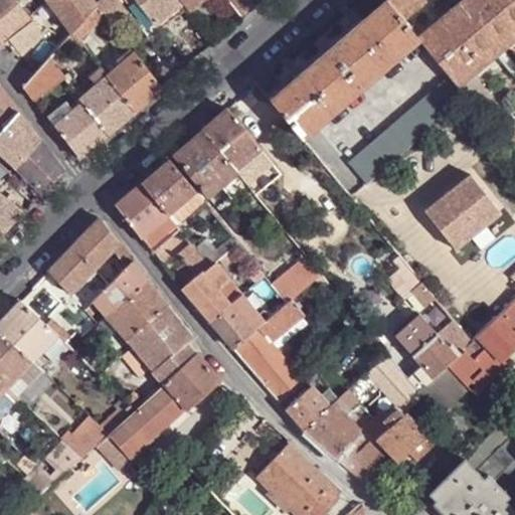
[(30,17),(15,0),(0,0),(0,47),(10,65),(36,45),(24,29),(33,22),(30,17)]
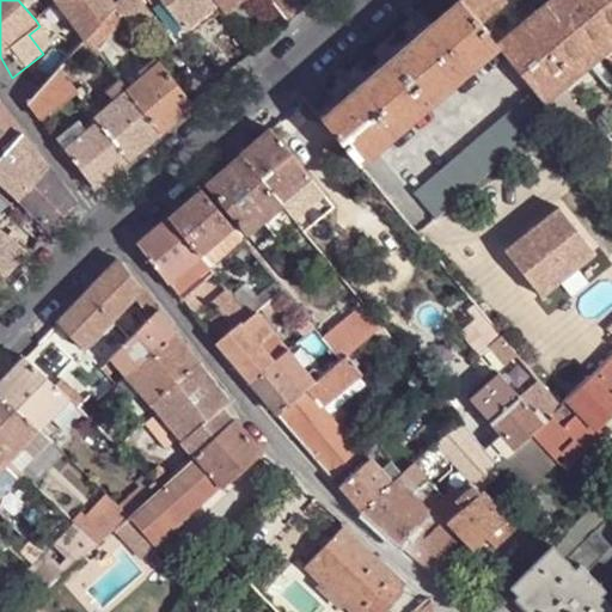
[(87,38),(116,5),(111,0),(56,0),(59,2),(62,8),(87,40),(87,38)]
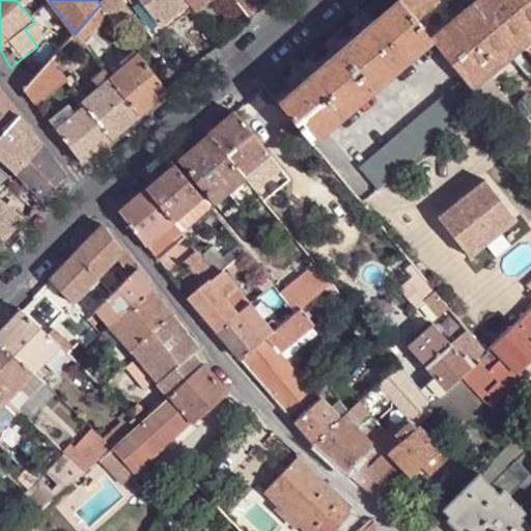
[(103,0),(101,4),(108,15),(120,29),(135,18),(146,9),(161,27),(190,4),(186,0),(103,0)]
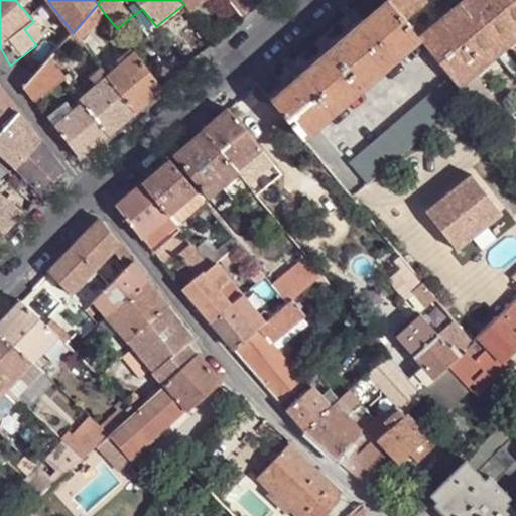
[(180,0),(184,4),(188,9),(190,11),(204,0),(180,0)]
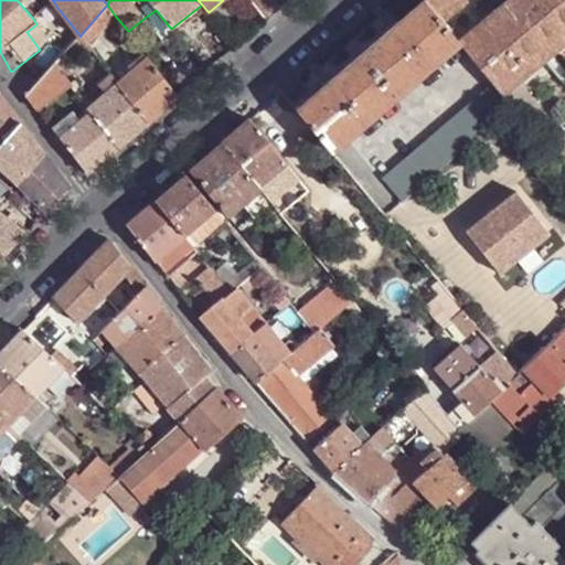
[(268,0),(247,0),(266,22),(278,11),(268,0)]
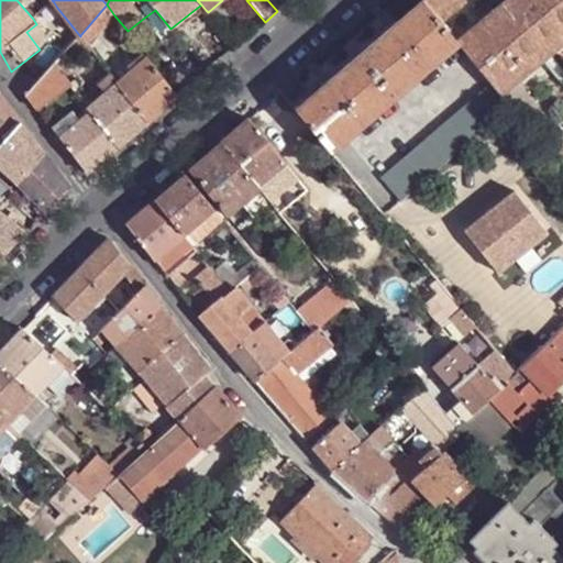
[(424,0),(423,0),(396,23),(394,20),(389,24),(384,29),(386,32),(334,77),(330,74),(316,87),(311,90),(349,138),(460,43),(459,42),(442,21),(424,0)]
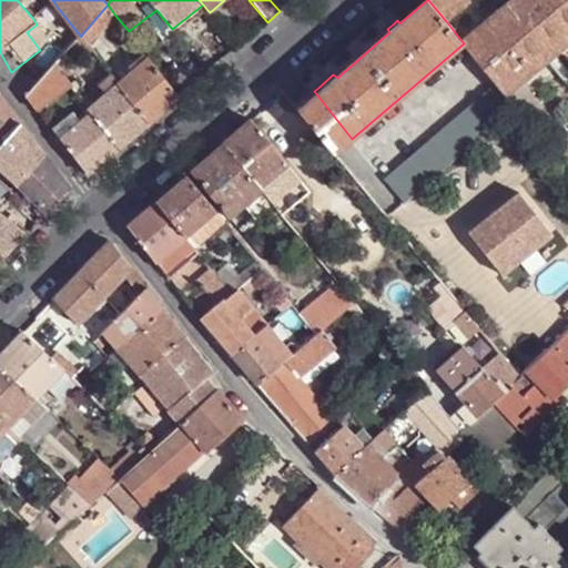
[(465,0),(428,0),(446,21),(467,2),(465,0)]
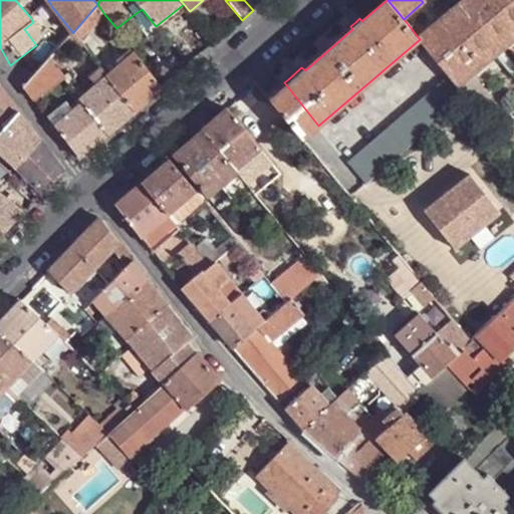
[(513,0),(465,0),(419,38),(420,39),(450,76),(457,85),(470,75),(513,38),(513,0)]
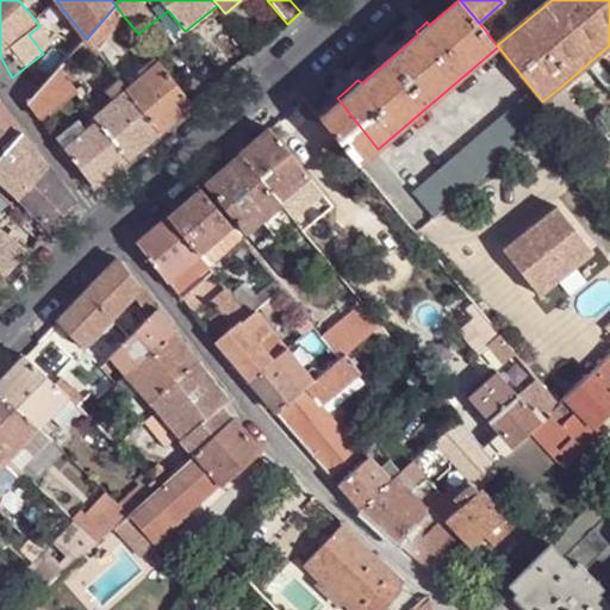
[(62,8),(58,2),(36,20),(39,26),(62,8)]
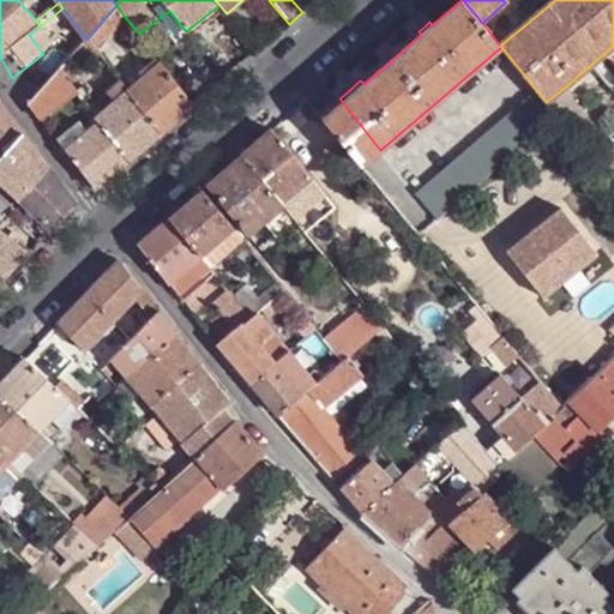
[(125,17),(116,5),(88,38),(96,49),(125,17)]
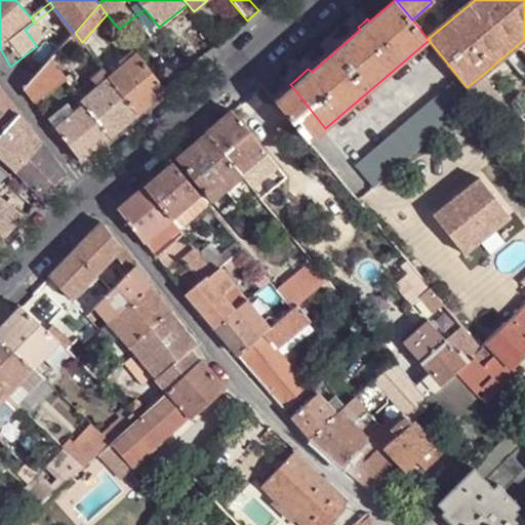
[(145,9),(133,17),(152,40),(192,9),(188,4),(159,27),(145,9)]
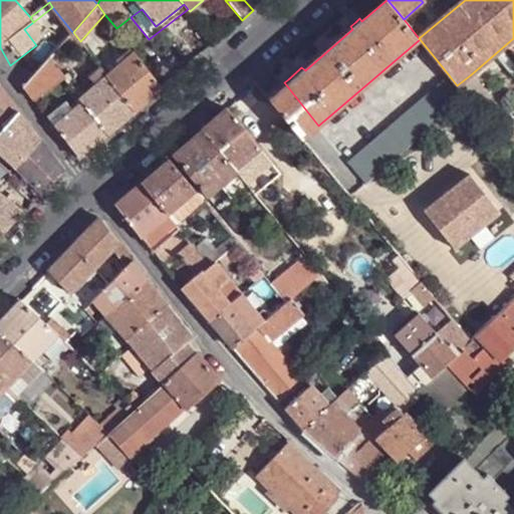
[(49,59),(57,69),(78,50),(83,46),(80,41),(73,32),(73,33),(49,59)]
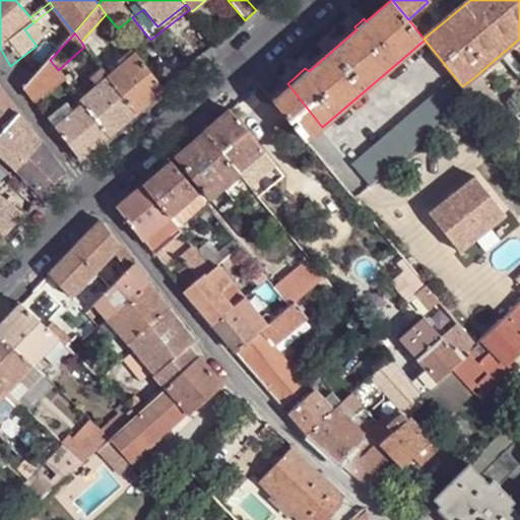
[(122,47),(131,58),(135,54),(127,44),(122,47)]
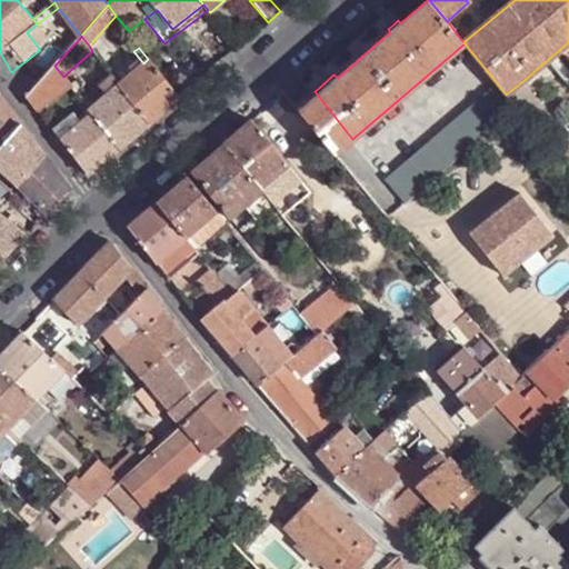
[(179,99),(148,59),(143,63),(119,85),(150,125),(167,110),(179,99)]
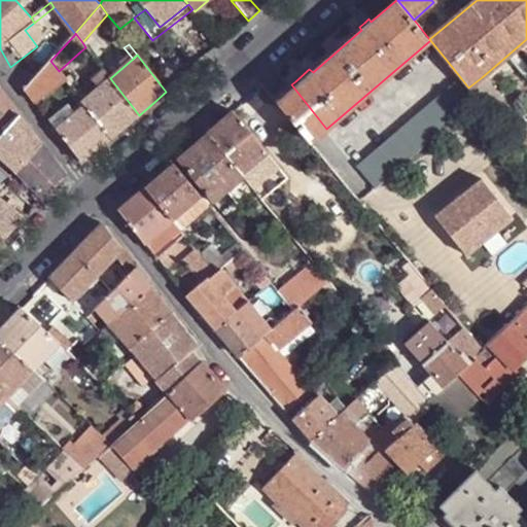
[(50,61),(26,90),(37,105),(44,100),(63,84),(67,82),(66,79),(59,71),(50,61)]
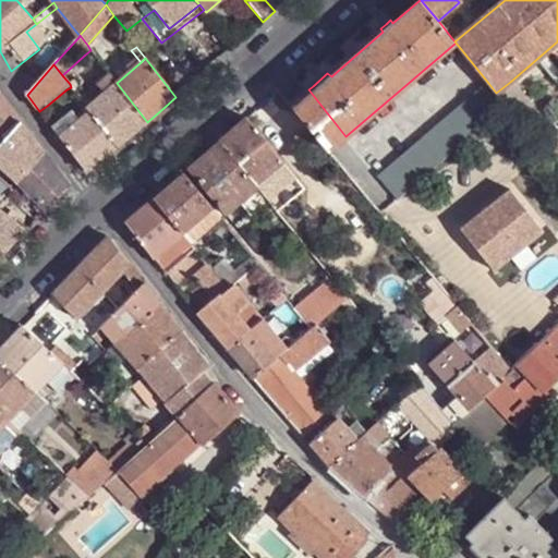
[(546,153),(557,142),(557,138),(510,82),(496,93),(507,106),(546,153)]
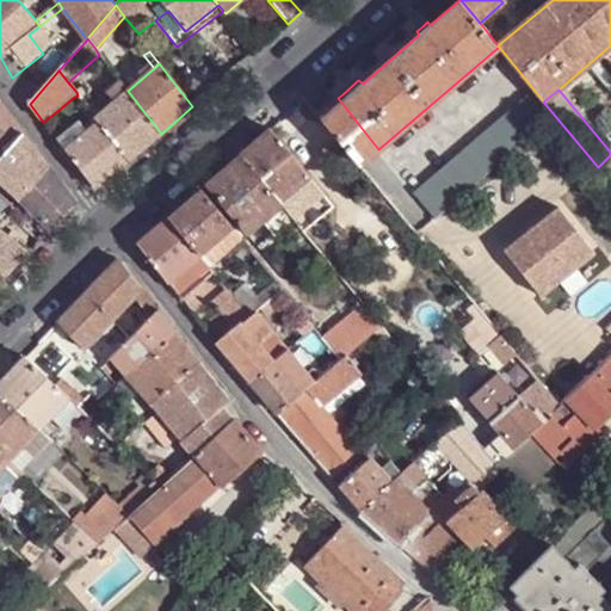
[(128,91),(97,119),(100,123),(130,161),(147,147),(161,134),(128,91)]
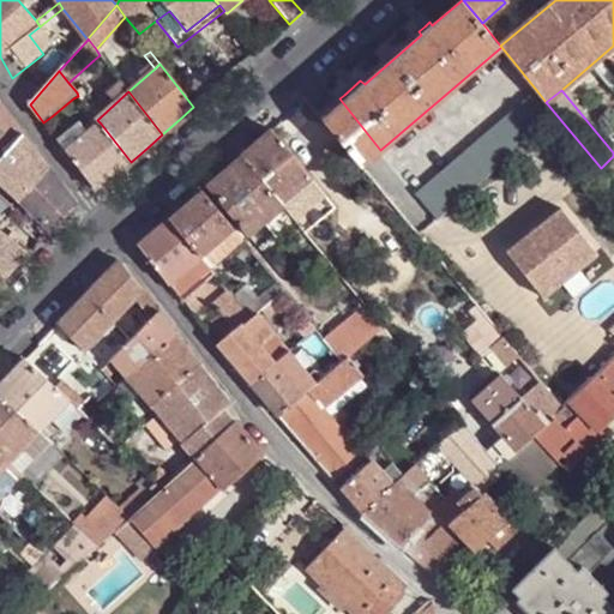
[(417,196),(438,221),(558,116),(546,102),(537,91),(417,196)]
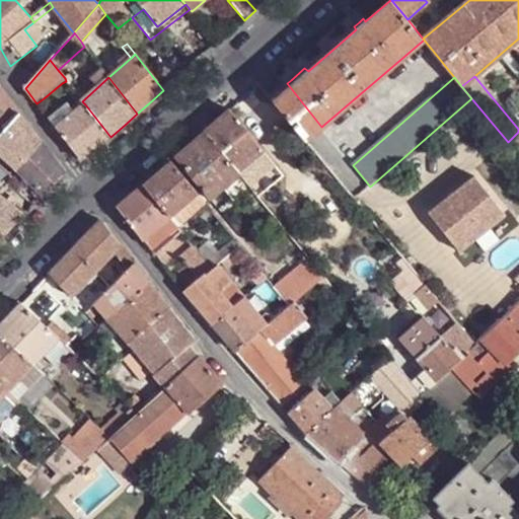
[(66,90),(70,87),(68,83),(66,81),(62,83),(66,90)]
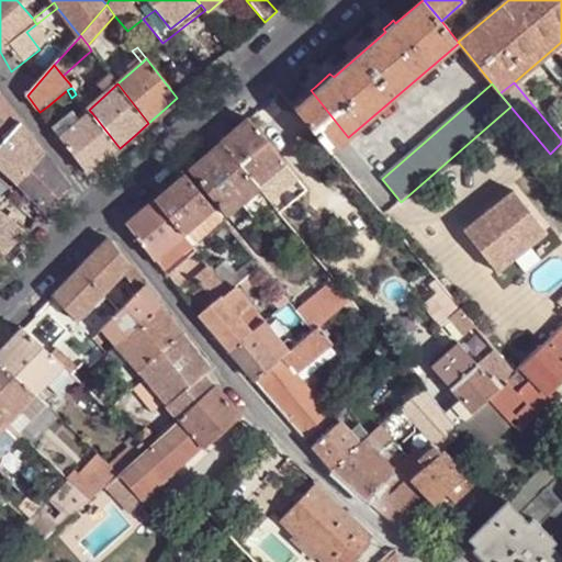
[(348,137),(311,90),(293,105),(330,152),(348,137)]
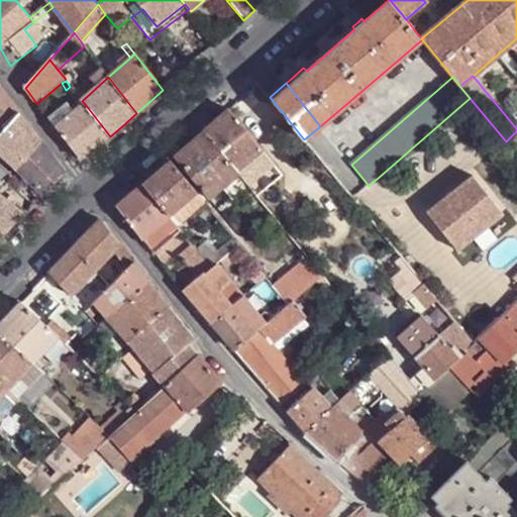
[(0,132),(18,112),(0,89),(0,132)]
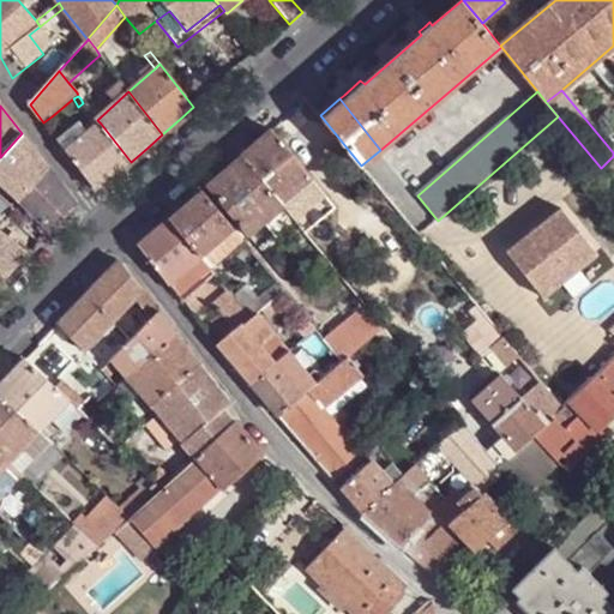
[(65,151),(89,133),(80,122),(58,142),(65,151)]
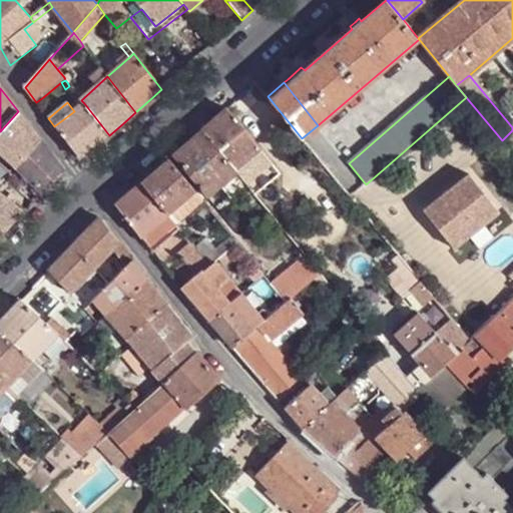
[(109,135),(84,103),(74,111),(54,126),(80,159),(96,146),(109,135)]
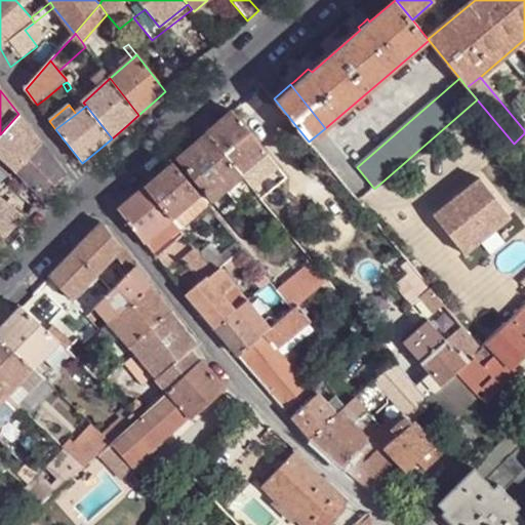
[(207,133),(241,174),(266,154),(233,113),(217,125),(207,133)]
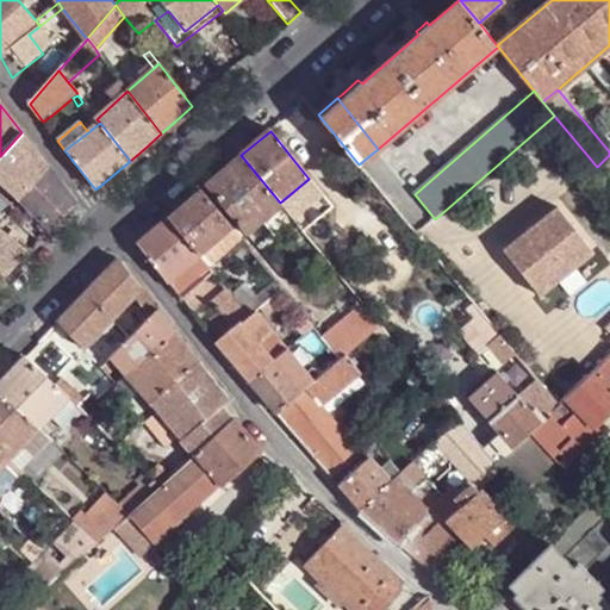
[(48,166),(22,132),(0,156),(0,180),(19,198),(48,166)]
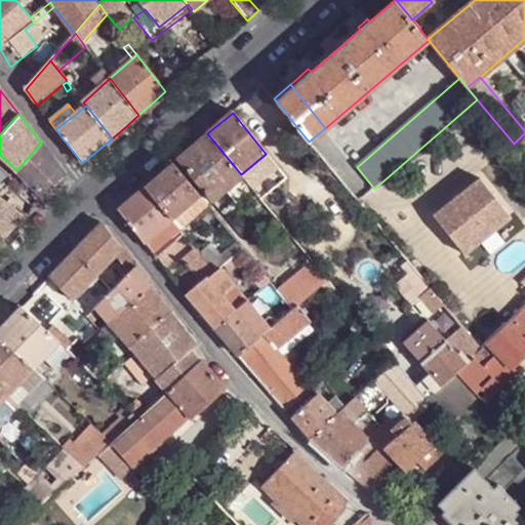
[(176,160),(212,201),(226,190),(242,176),(241,174),(207,133),(189,150),(176,160)]
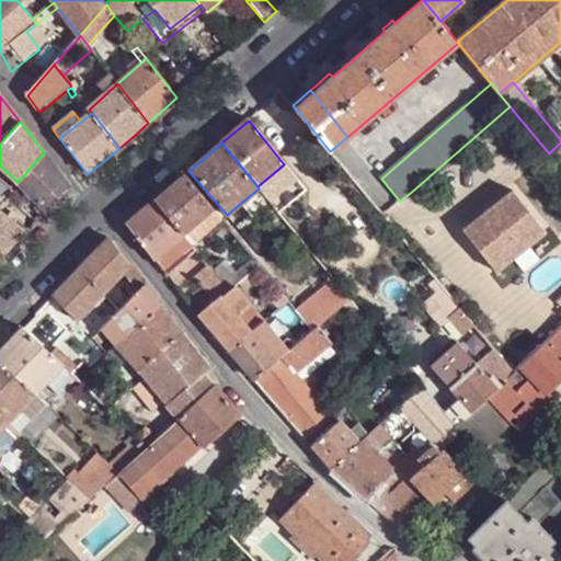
[(560,142),(549,153),(560,169),(560,142)]
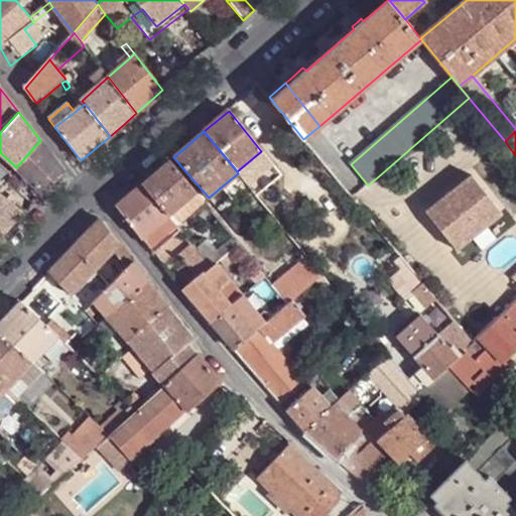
[(16,167),(38,188),(43,194),(65,172),(40,140),(16,167)]
